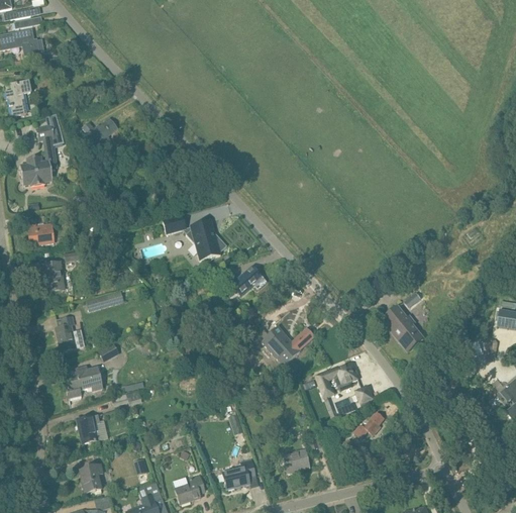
[(0,0),(0,9),(13,6),(11,0),(0,0)]
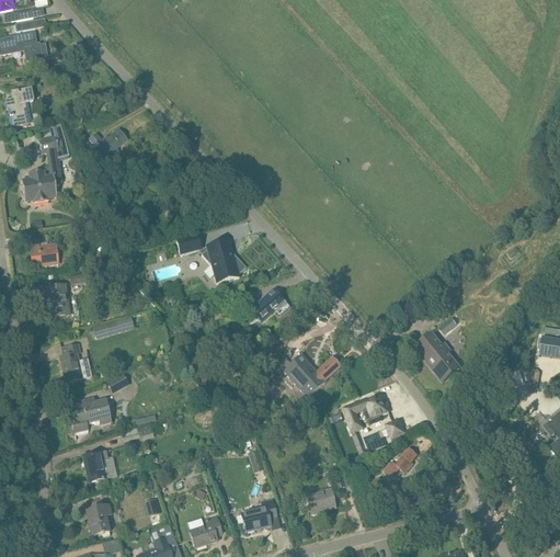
[(34,15),(33,7),(13,11),(14,19),(34,15)]
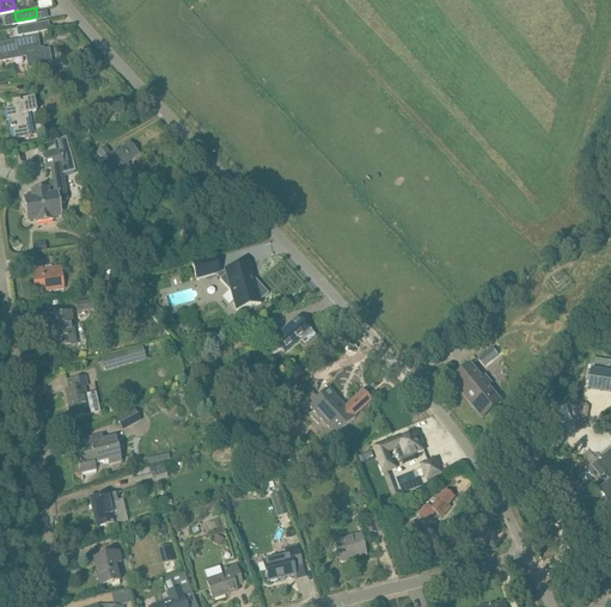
[(19,32),(40,29),(38,20),(17,24),(19,32)]
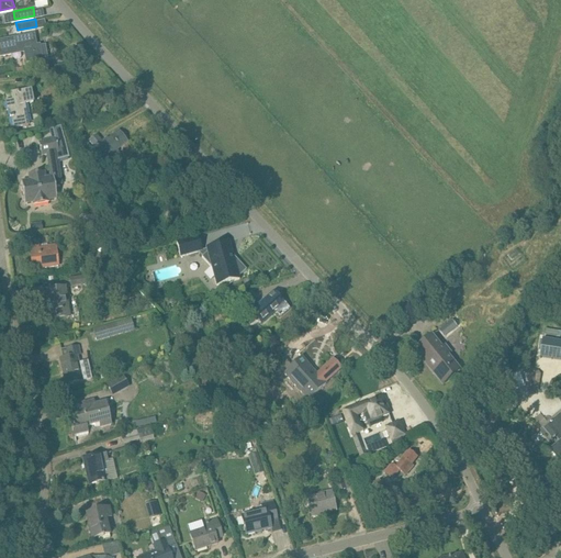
[(35,31),(0,36),(0,46),(1,53),(12,51),(12,48),(24,45),(27,58),(43,56),(41,42),(38,42),(37,41),(37,42),(35,31)]
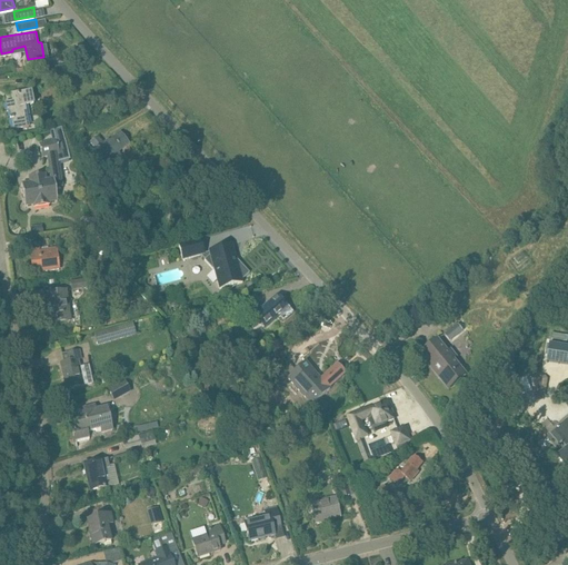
[(30,122),(26,102),(35,100),(32,88),(19,91),(19,89),(12,90),(13,95),(16,95),(16,98),(7,99),(8,108),(11,108),(12,114),(11,115),(11,116),(12,116),(15,126),(30,122)]
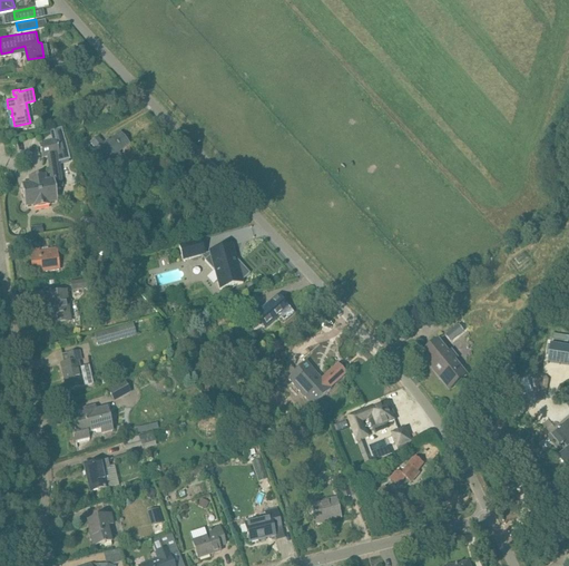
[(118,99),(115,88),(96,95),(99,106),(118,99)]
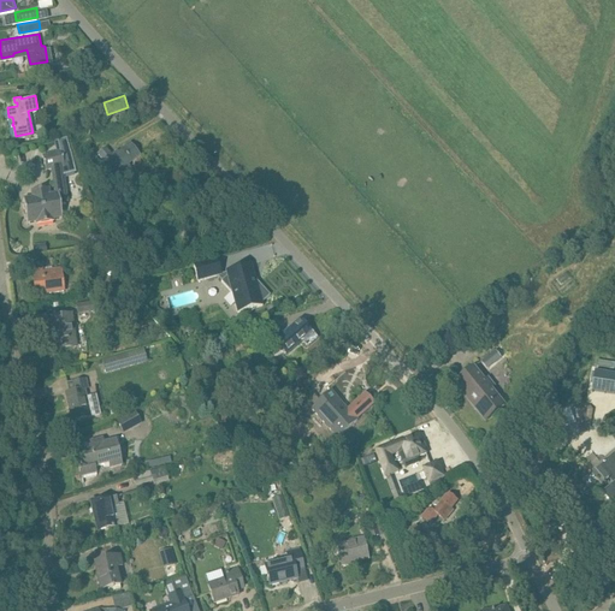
[(107,144),(100,150),(106,158),(105,158),(117,173),(130,162),(129,160),(140,152),(131,140),(119,149),(118,147),(113,152),(107,144)]
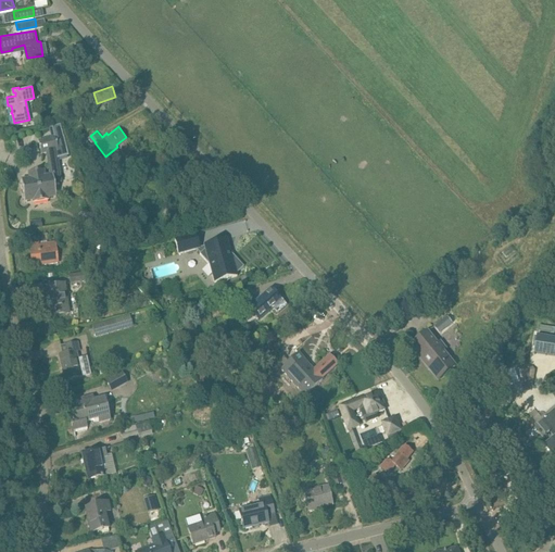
[(47,150),(47,149),(51,149),(57,147),(60,147),(57,134),(39,138),(42,151),(47,150)]
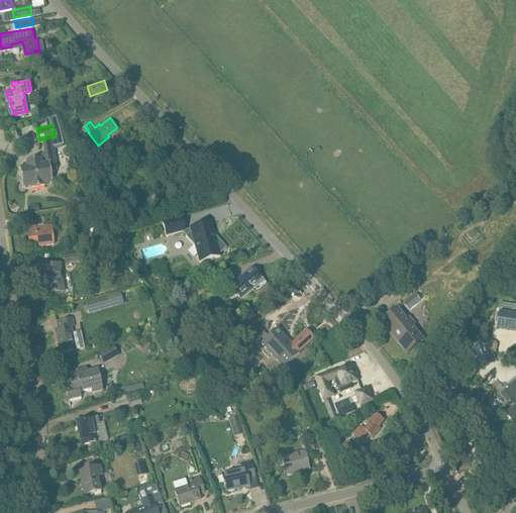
[(47,138),(43,138),(45,149),(47,160),(42,161),(41,155),(27,158),(28,163),(20,164),(23,184),(54,180),(52,168),(58,167),(53,136),(47,138)]
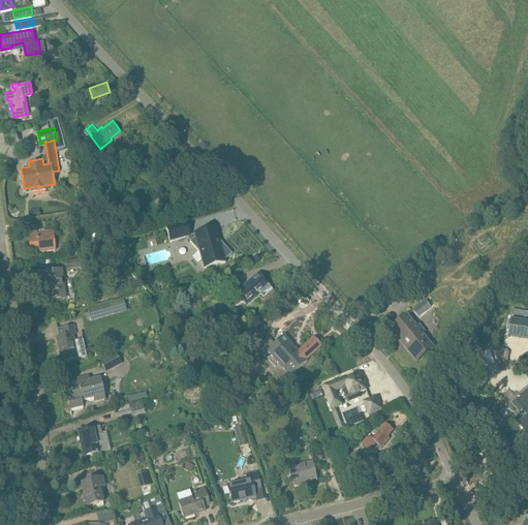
[(94,217),(91,211),(86,214),(88,219),(94,217)]
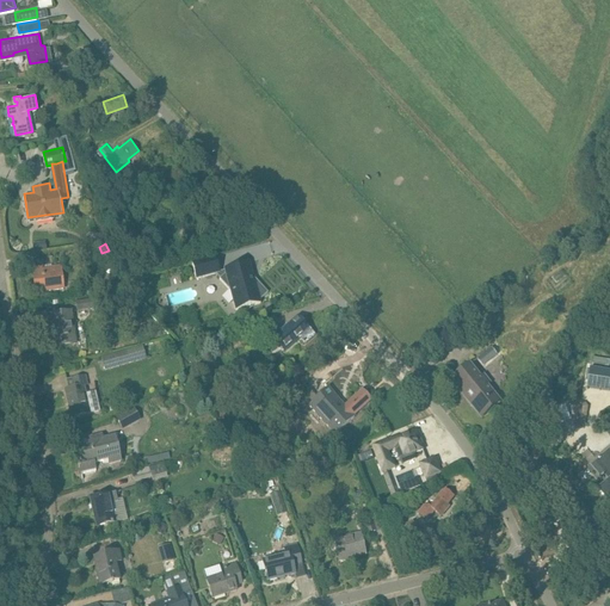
[(216,271),(220,270),(215,253),(192,259),(197,276),(216,271)]
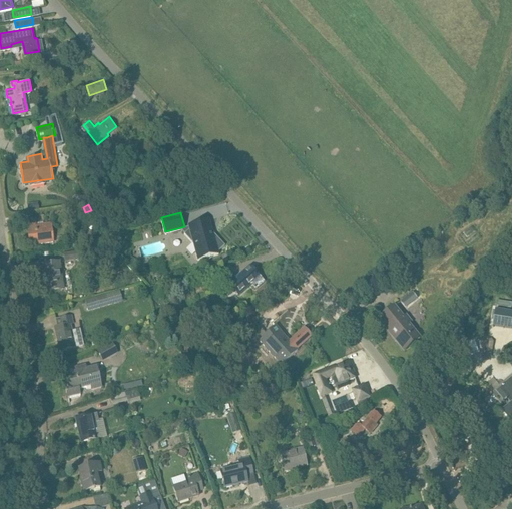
[(190,224),(184,226),(181,227),(192,239),(198,258),(206,256),(209,258),(214,252),(219,251),(218,248),(225,242),(216,232),(214,233),(209,216),(203,218),(201,216),(196,220),(190,222),(190,224)]
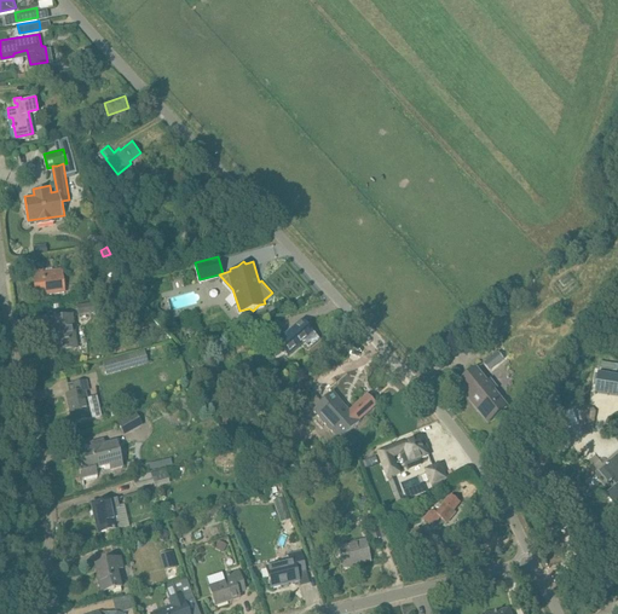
[(46,291),(65,289),(63,272),(62,265),(45,267),(45,266),(34,267),(35,276),(36,289),(46,288),(46,291)]
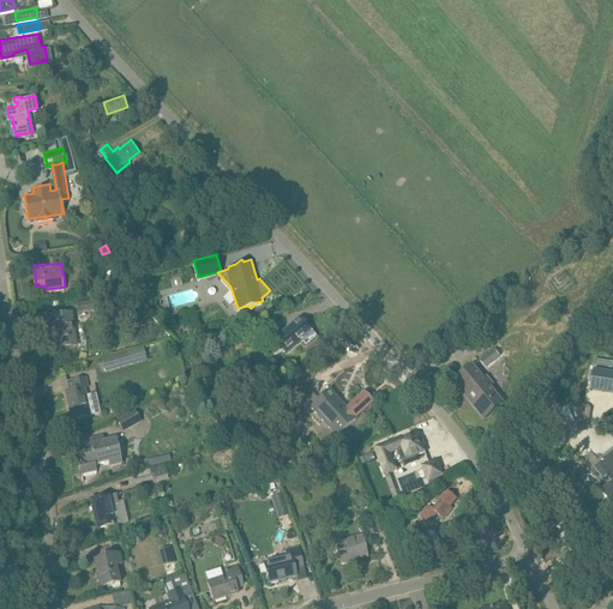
[(95,306),(95,297),(77,300),(78,309),(95,306)]
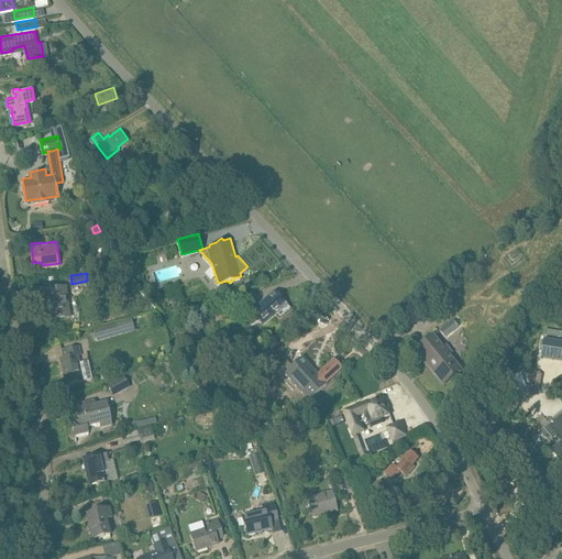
[(70,314),(65,284),(47,287),(50,302),(52,300),(53,305),(51,305),(51,307),(53,316),(52,316),(52,317),(70,314)]
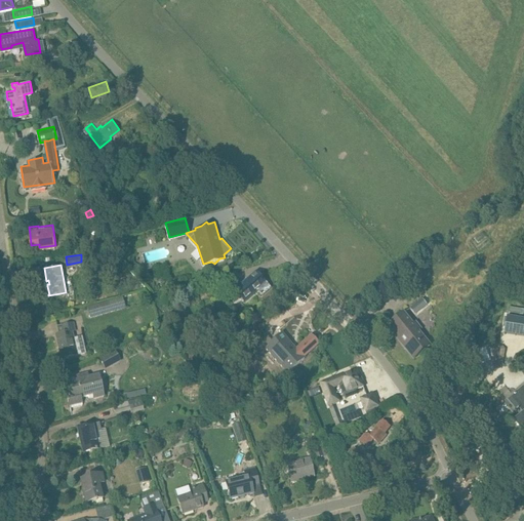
[(271,285),(256,270),(242,282),(238,277),(228,285),(233,291),(236,288),(244,298),(256,288),(262,293),(271,285)]
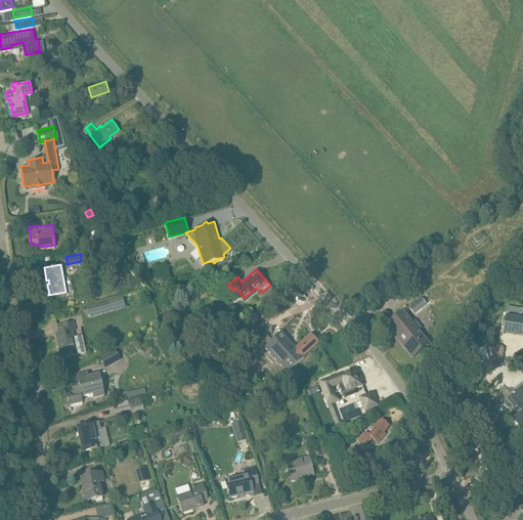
[(479,287),(474,292),(481,299),(486,294),(479,287)]
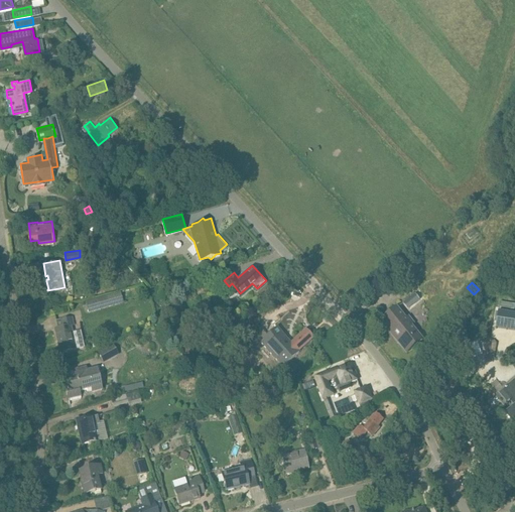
[(469,300),(474,294),(467,287),(462,292),(469,300)]
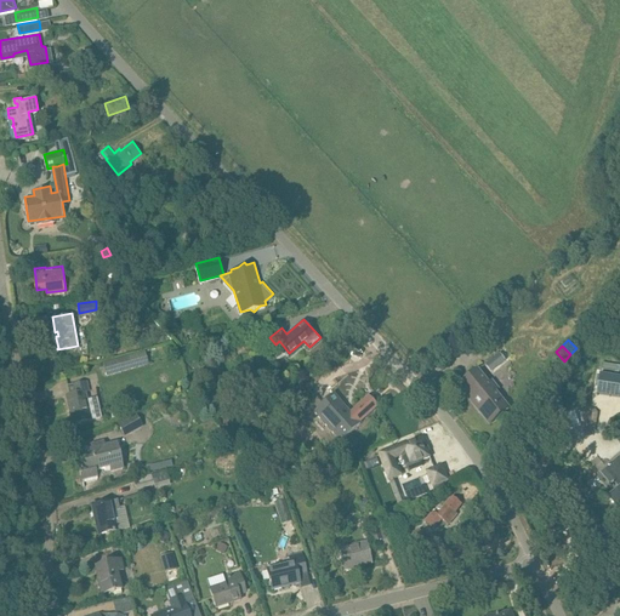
[(103,372),(147,363),(144,348),(101,358),(103,372)]
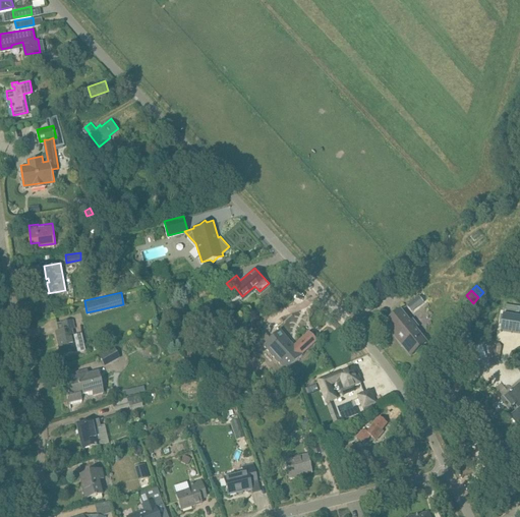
[(425,297),(421,292),(408,302),(412,307),(425,297)]
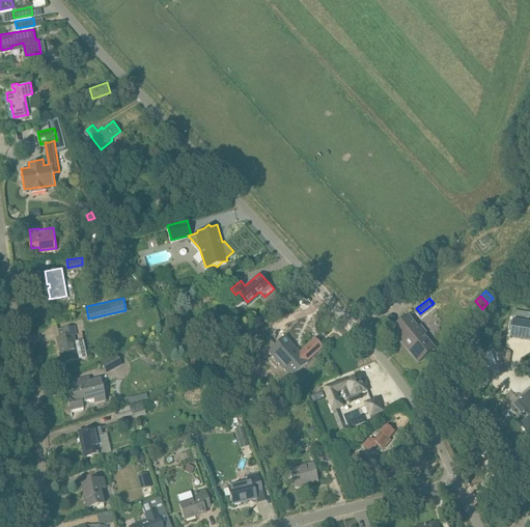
[(410,313),(395,325),(403,335),(401,337),(420,359),(436,347),(425,333),(429,329),(423,322),(419,325),(410,313)]
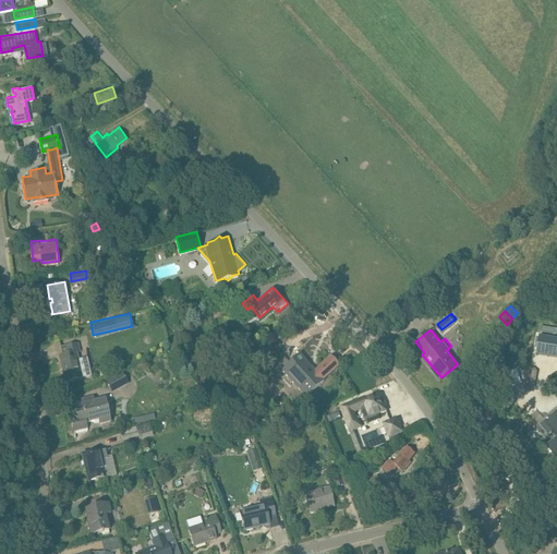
[(556,336),(541,333),(537,350),(556,354),(556,336)]
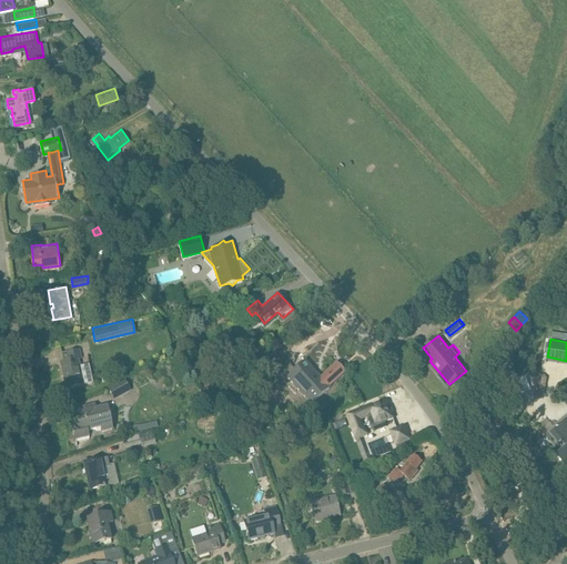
[(66,359),(62,359),(68,385),(93,379),(89,361),(80,363),(78,355),(81,355),(80,346),(63,350),(66,359)]
